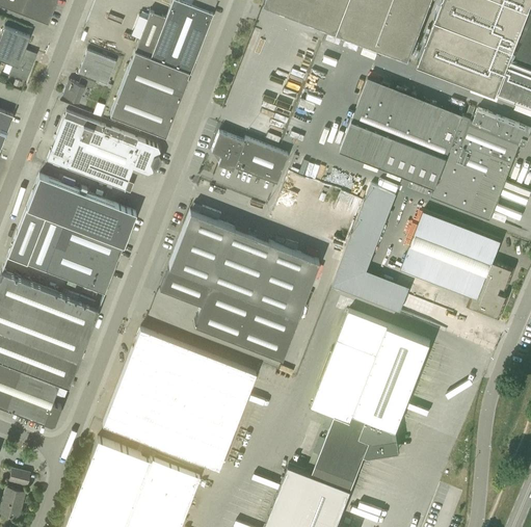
[(0,0),(0,8),(49,27),(59,0),(0,0)]
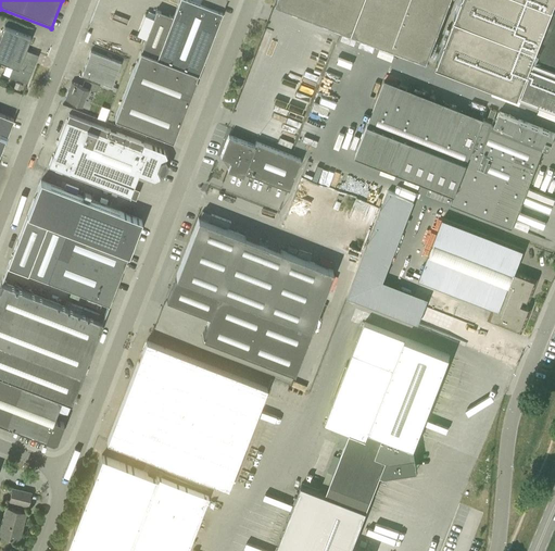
[(224,14),(228,4),(226,3),(227,2),(225,0),(204,0),(202,5),(209,9),(207,11),(181,1),(174,22),(158,15),(141,57),(116,123),(174,145),(199,78),(223,16),(213,13),(214,10),(224,14)]
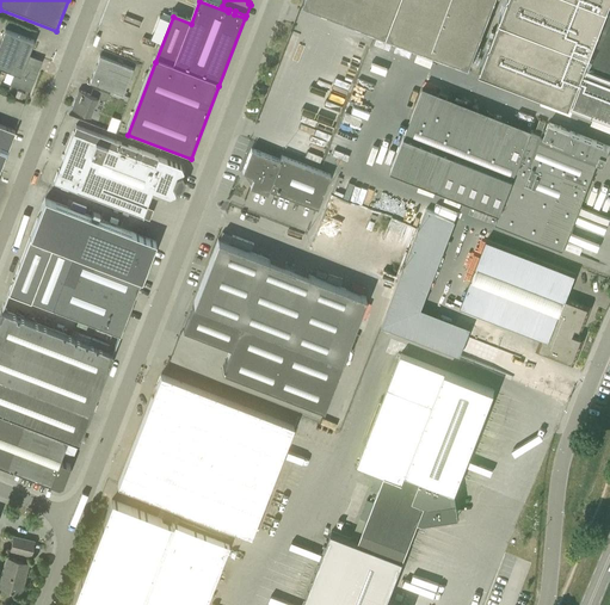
[(306,0),(303,6),(388,38),(470,71),(497,0),(306,0)]
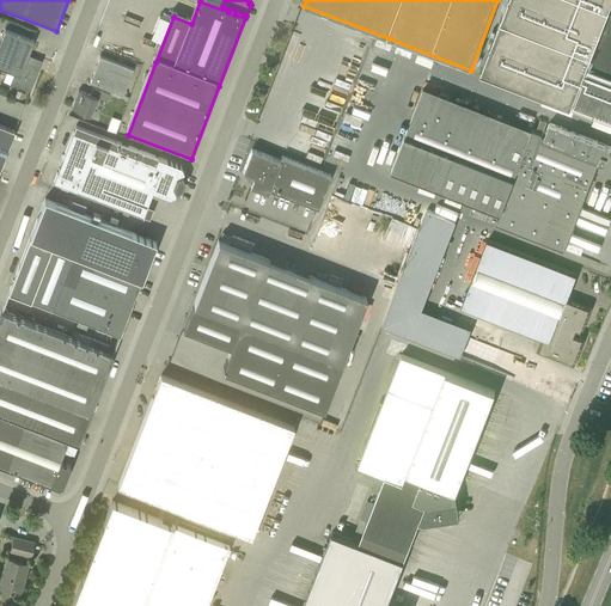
[(610,0),(511,0),(482,77),(610,126),(610,0)]
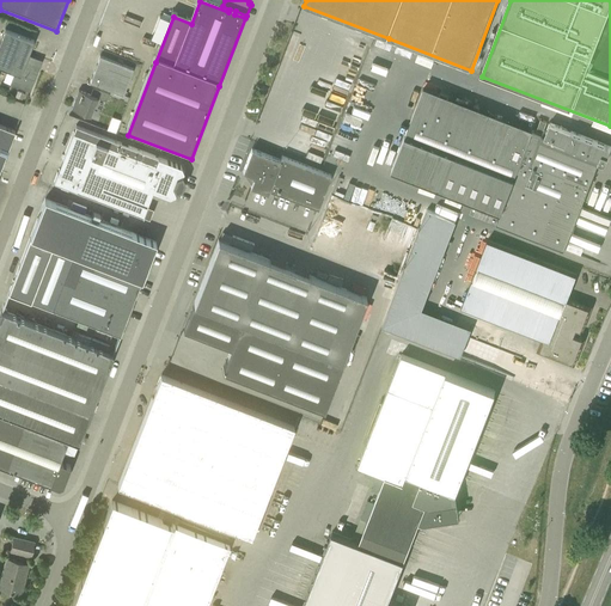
[(31,97),(40,77),(25,71),(35,47),(6,35),(0,49),(0,72),(16,78),(11,90),(31,97)]
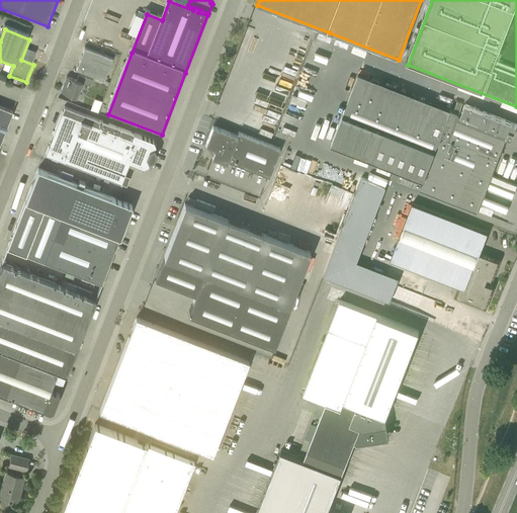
[(104,85),(113,63),(85,52),(77,74),(104,85)]
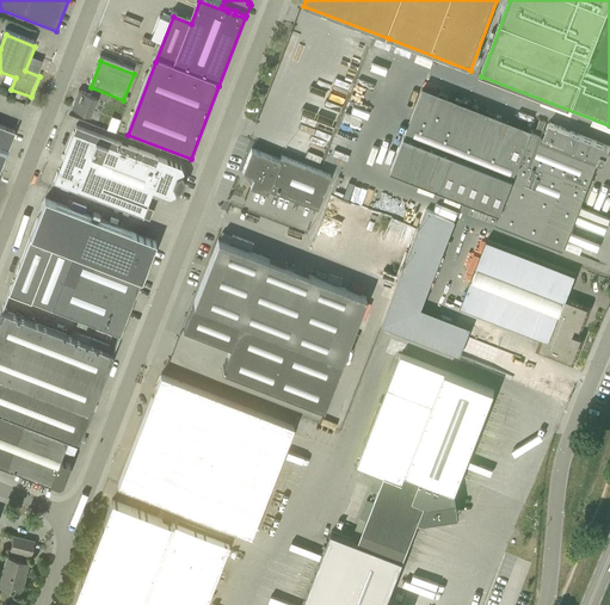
[(108,106),(110,99),(94,93),(92,100),(80,96),(73,115),(90,121),(98,103),(108,106)]
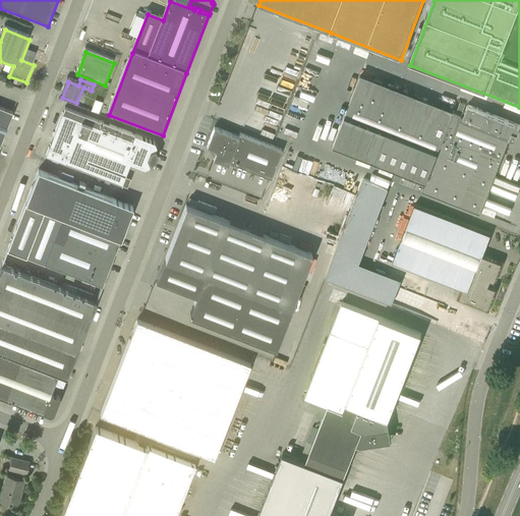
[(0,150),(6,135),(7,135),(8,135),(9,133),(8,131),(7,131),(13,116),(0,110),(0,150)]
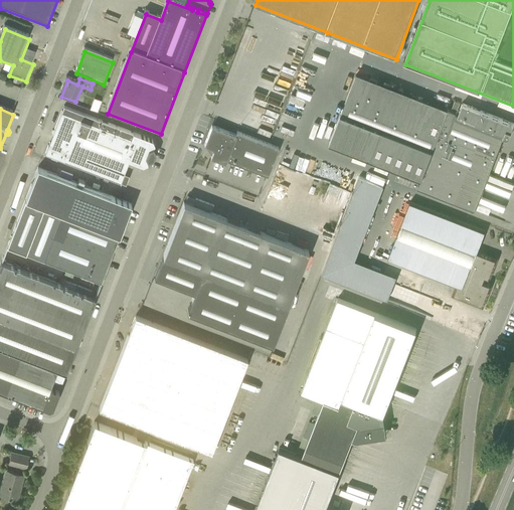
[(341,120),(330,147),(421,183),(418,192),(475,214),(506,137),(508,137),(511,128),(463,109),(459,120),(449,117),(433,157),(341,120)]
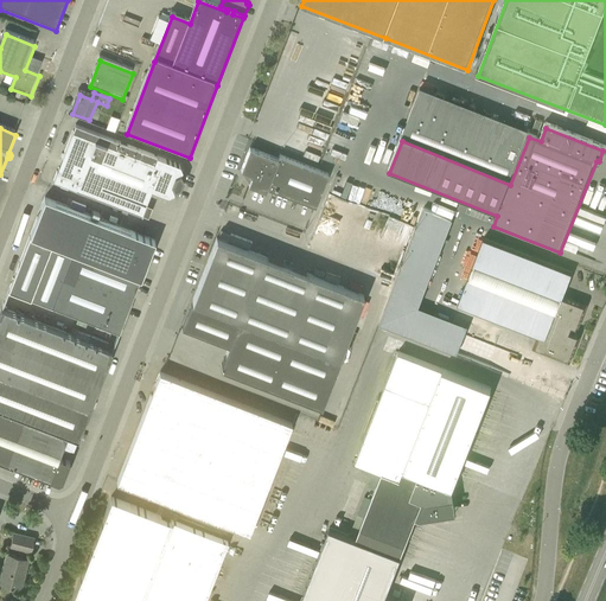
[(74,138),(55,186),(142,221),(146,210),(152,194),(168,200),(173,198),(174,196),(182,193),(185,185),(182,178),(183,176),(180,171),(158,161),(77,130),(74,138)]
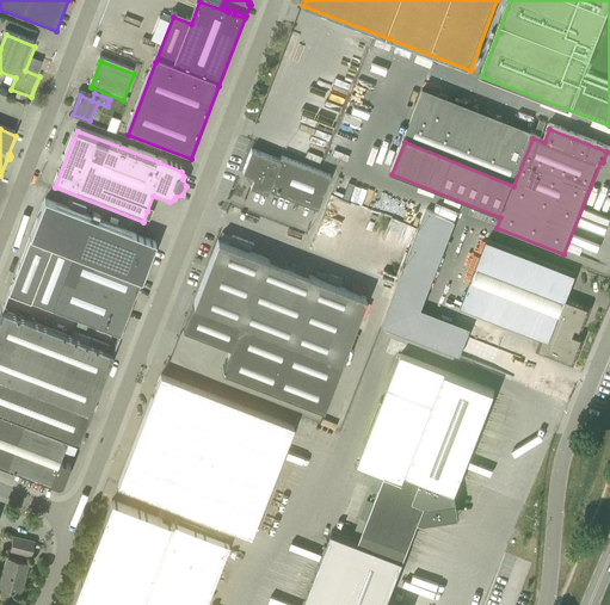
[(282,165),(252,154),(244,177),(250,179),(247,185),(253,187),(251,192),(269,198),(270,195),(319,214),(332,180),(283,161),(282,165)]
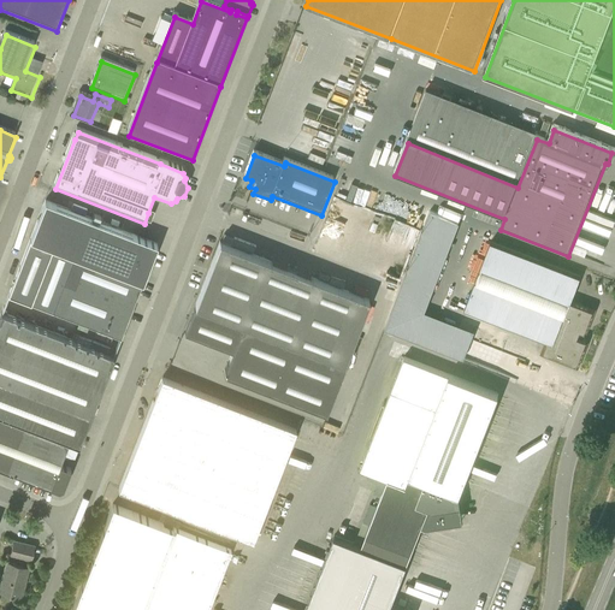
[(147,289),(153,272),(149,271),(158,249),(46,206),(10,300),(122,343),(143,288),(147,289)]
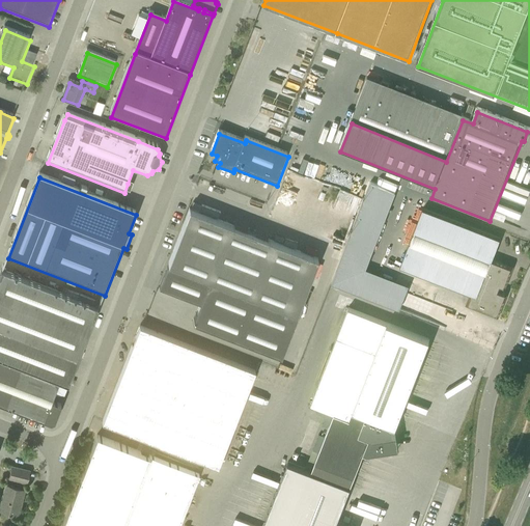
[(370,186),(335,289),(403,313),(412,288),(370,274),(398,195),(370,186)]
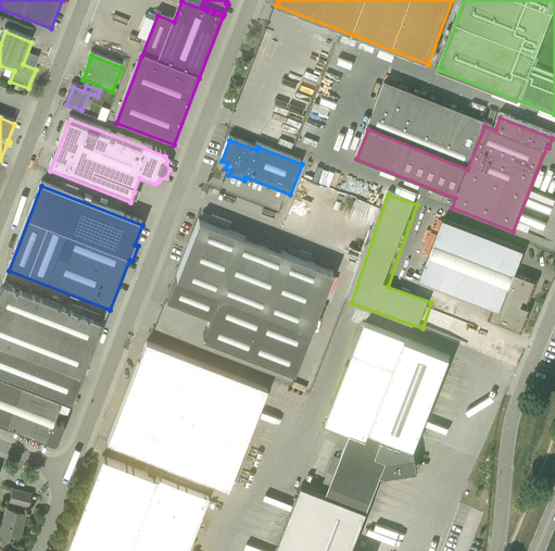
[(295,377),(312,334),(311,334),(333,275),(199,223),(167,304),(211,322),(203,341),(295,377)]
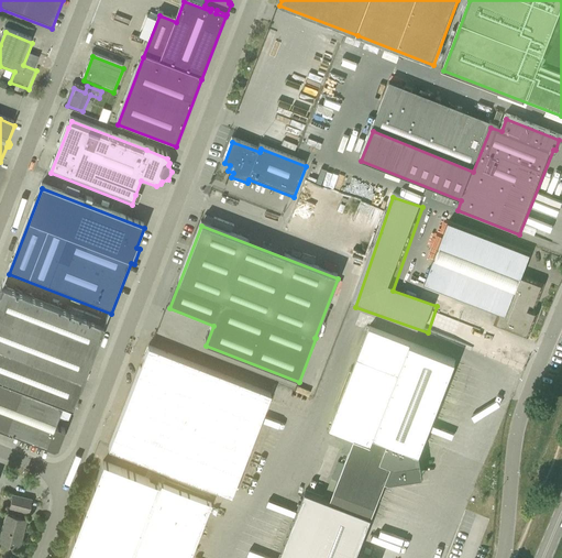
[(535,309),(542,288),(522,281),(531,259),(449,227),(426,287),(502,317),(497,327),(528,339),(537,317),(530,315),(532,308),(535,309)]
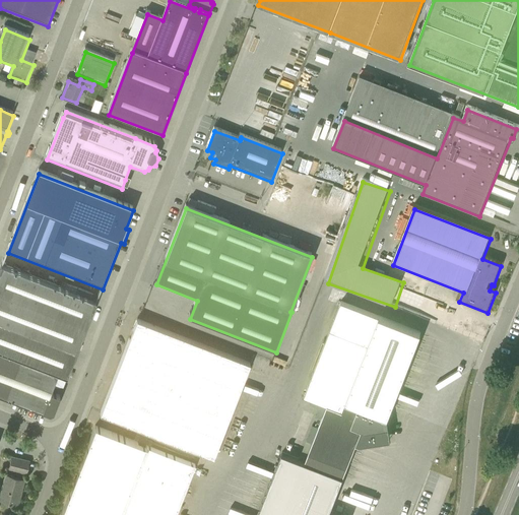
[(67,381),(77,356),(96,305),(2,268),(0,272),(0,398),(50,417),(54,415),(60,400),(50,396),(58,377),(67,381)]
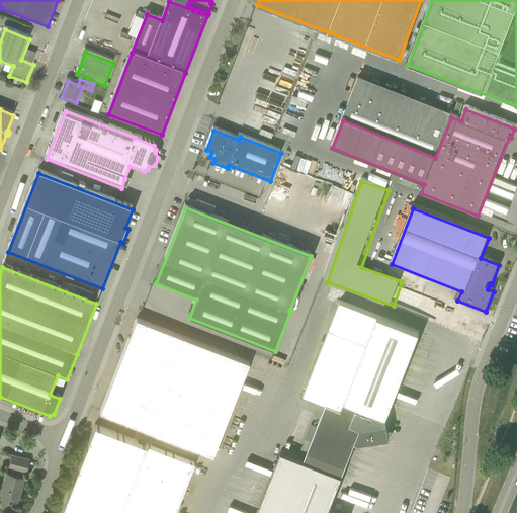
[(281,456),(259,512),(330,512),(343,480),(342,480),(348,463),(355,446),(359,447),(390,442),(389,430),(386,421),(390,412),(411,356),(419,335),(377,319),(341,305),(312,379),(304,399),(327,408),(305,464),(281,456)]
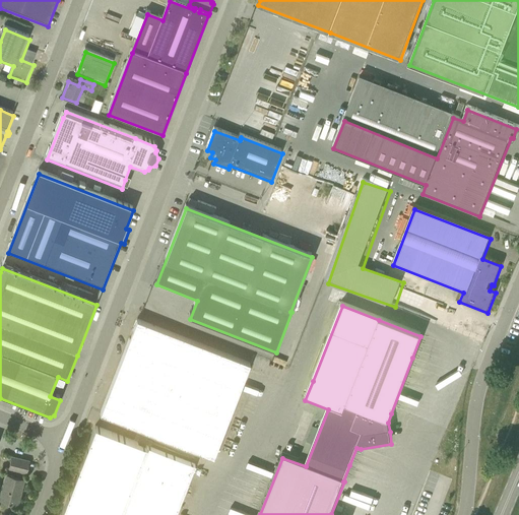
[(214,462),(251,368),(137,323),(101,417),(214,462)]
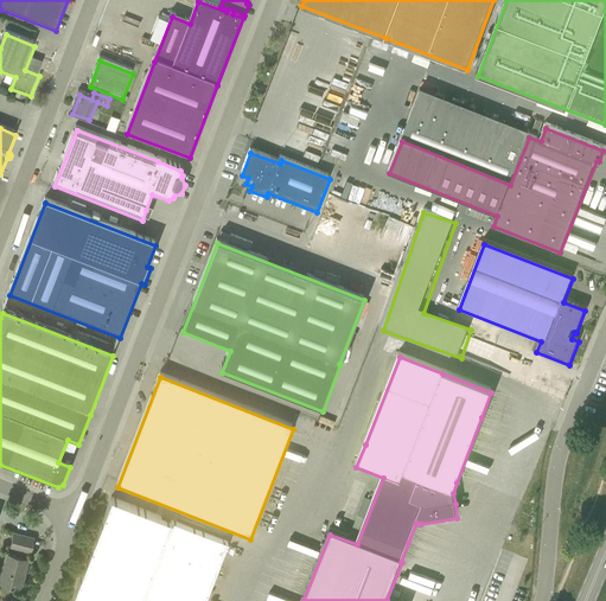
[(208,600),(228,547),(172,525),(112,502),(72,600),(208,600)]
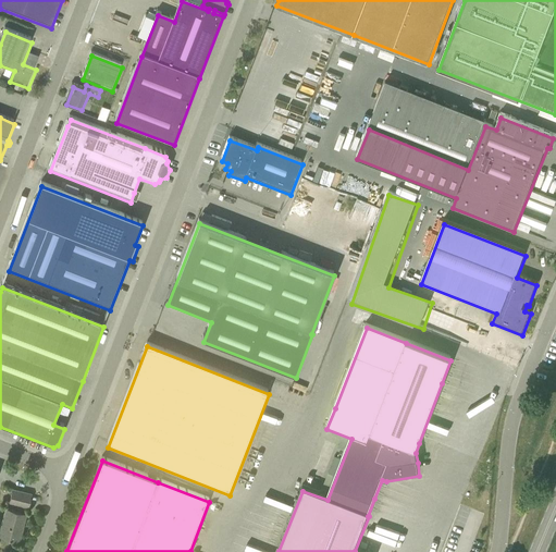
[(28,512),(28,511),(32,499),(12,493),(8,507),(28,512)]
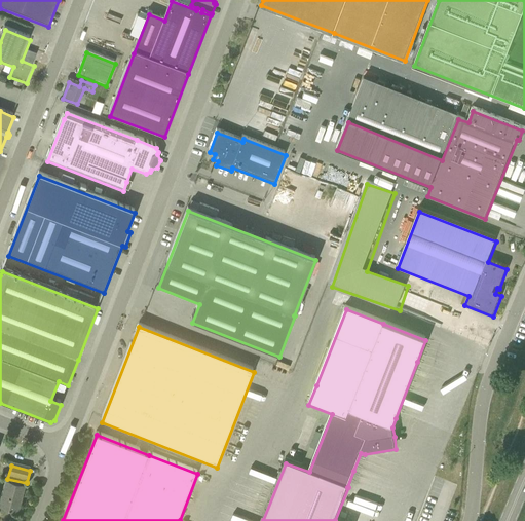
[(0,511),(19,516),(25,490),(25,489),(6,484),(0,508),(0,511)]
